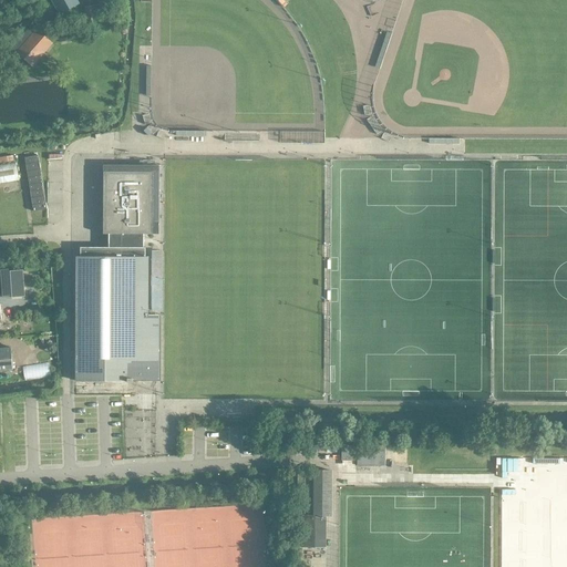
[(76,0),(51,0),(60,14),(80,3),(76,0)]
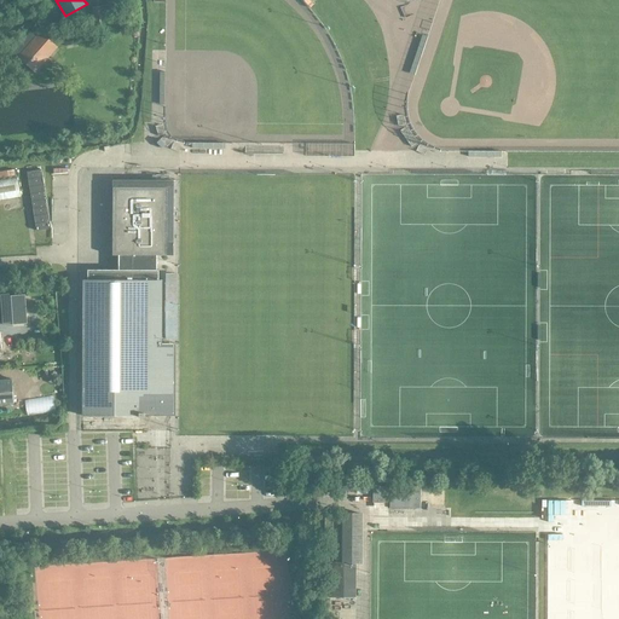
[(108,5),(94,7),(92,7),(96,27),(97,33),(111,30),(116,29),(116,24),(111,25),(110,24),(111,24),(108,5)]
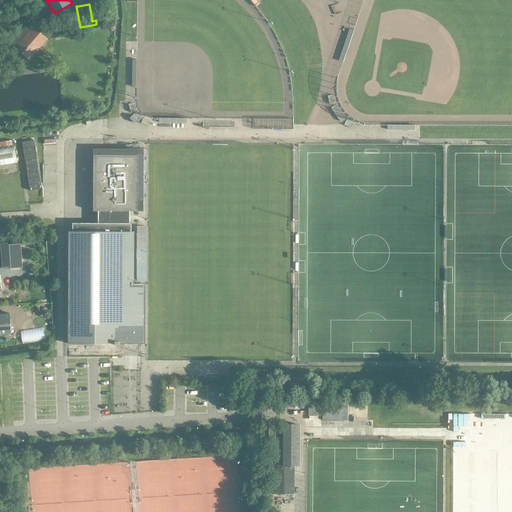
[(54,37),(66,35),(64,22),(52,24),(54,37)]
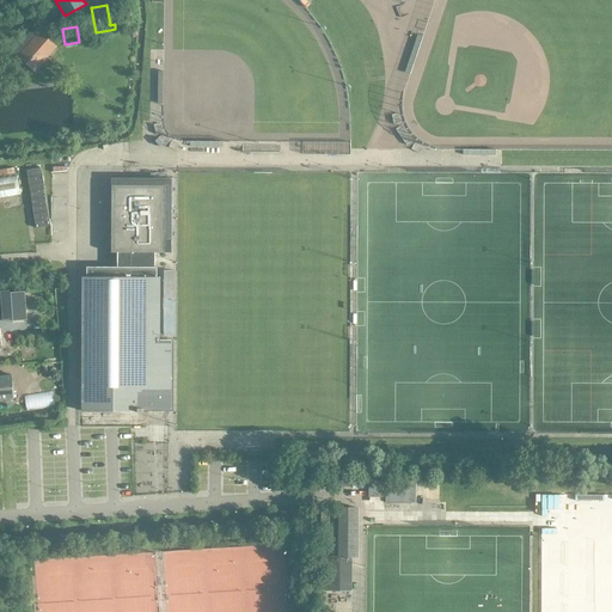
[(18,59),(40,34),(36,31),(34,29),(31,31),(11,54),(18,59)]
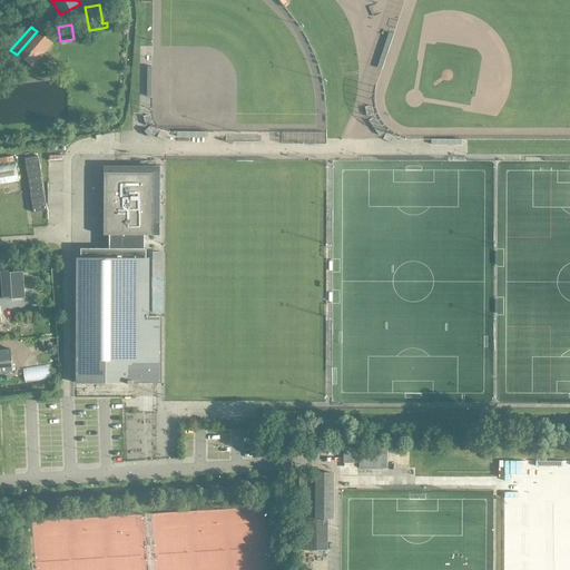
[(37,31),(17,55),(31,68),(51,45),(37,31)]
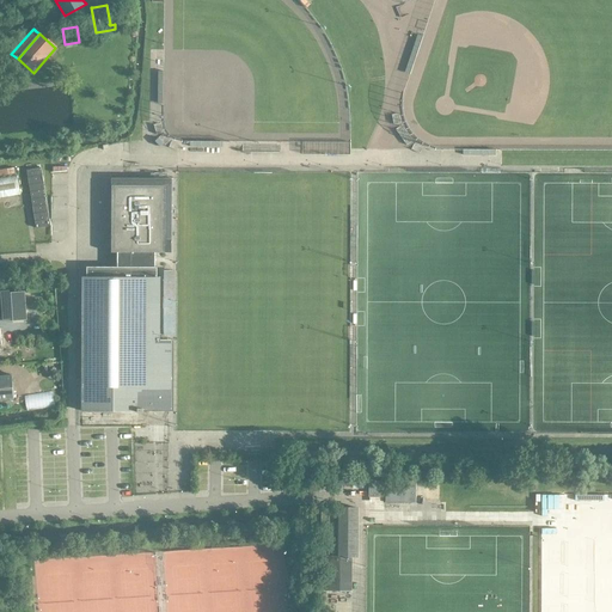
[(409,74),(422,36),(417,35),(404,72),(409,74)]
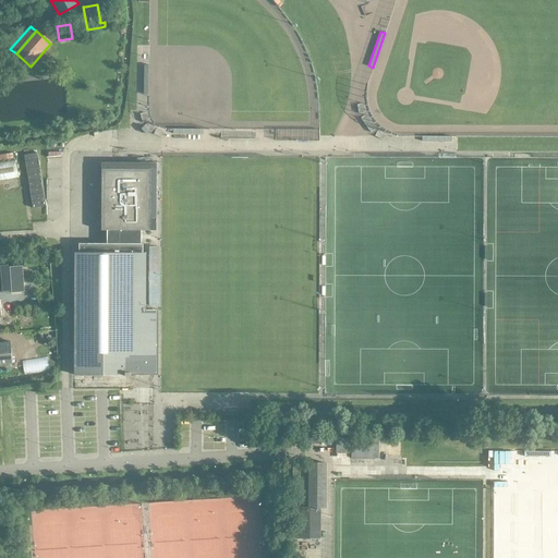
[(37,153),(24,155),(33,208),(46,206),(37,153)]
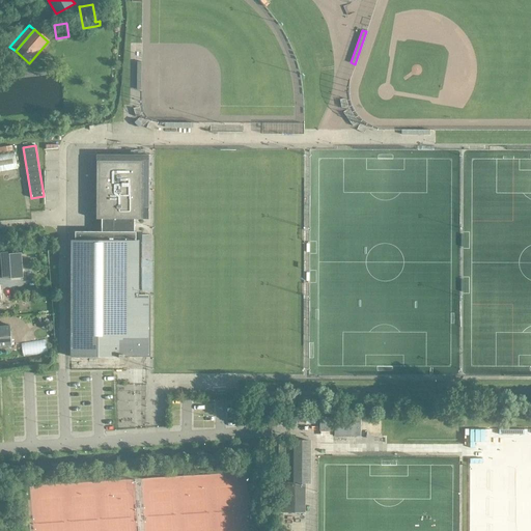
[(0,170),(18,168),(15,152),(0,155),(0,170)]
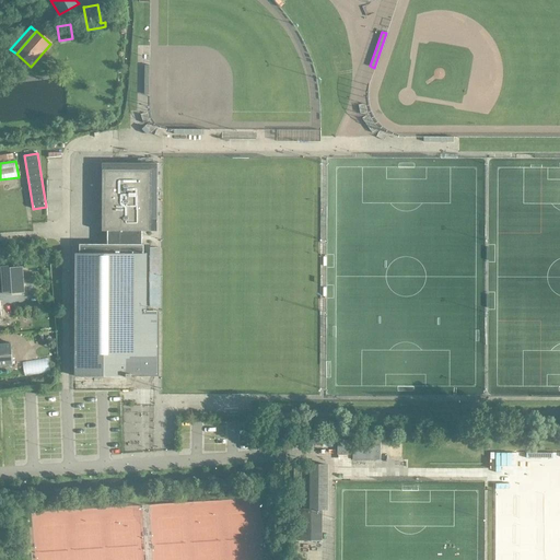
[(158,163),(102,163),(101,231),(107,231),(107,244),(79,244),(79,253),(143,253),(143,244),(142,244),(142,231),(156,231),(158,163)]
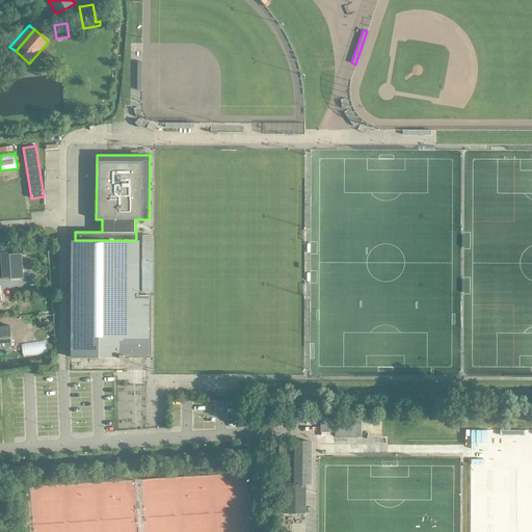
[(152,236),(142,236),(142,283),(142,291),(152,291),(152,283),(152,236)]
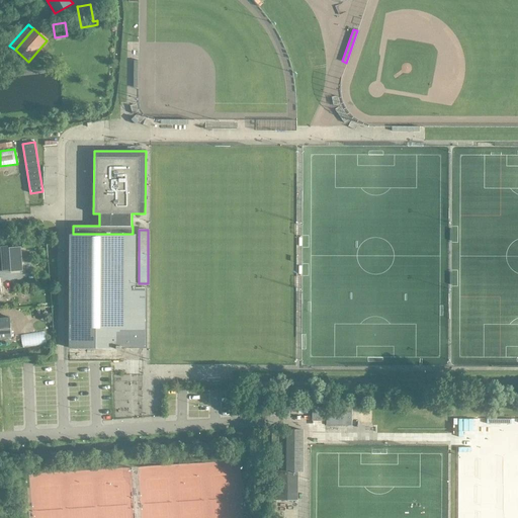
[(73,234),(70,234),(69,348),(74,348),(78,348),(78,345),(116,345),(116,348),(120,348),(120,346),(145,346),(145,287),(136,287),(136,234),(133,234),(73,234)]
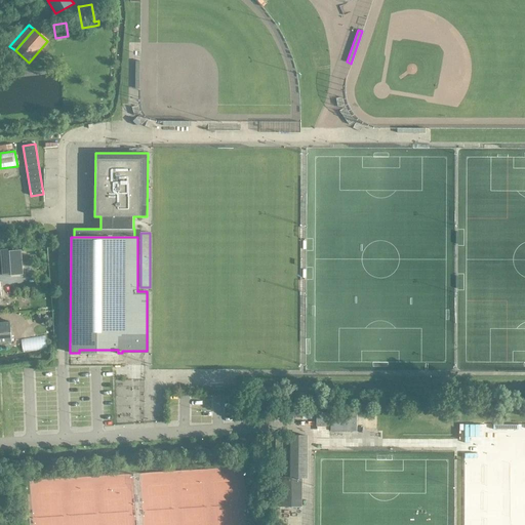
[(0,273),(8,273),(6,249),(1,250),(0,247),(0,246),(0,273)]
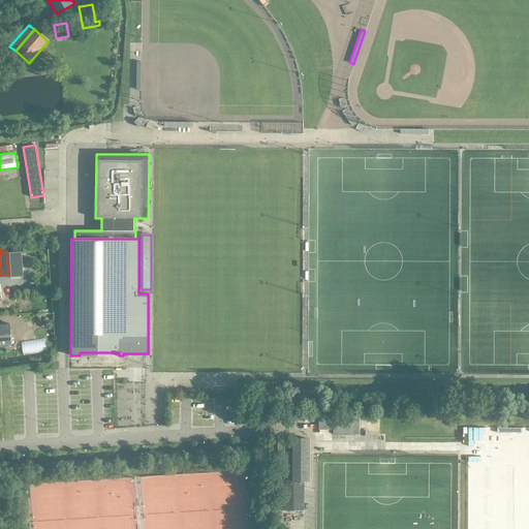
[(21,251),(8,252),(10,277),(23,276),(21,251)]
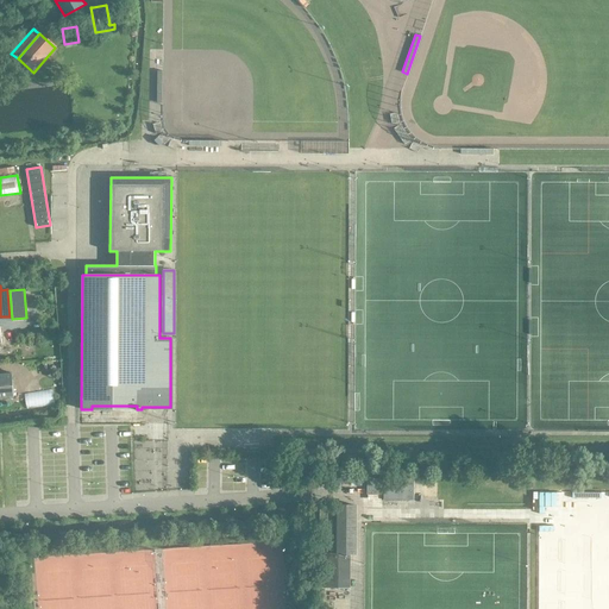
[(12,372),(0,372),(0,397),(14,396),(12,372)]
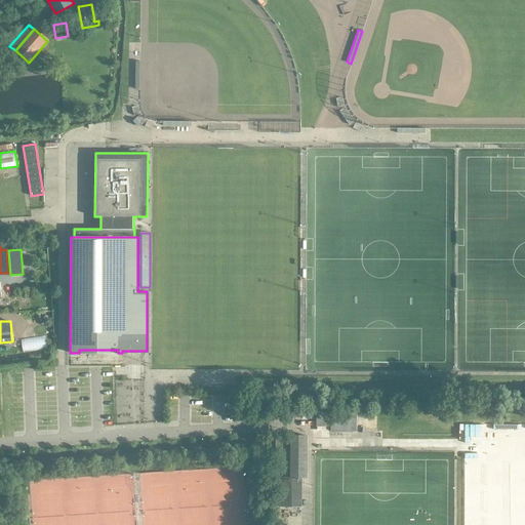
[(357,412),(316,412),(316,426),(330,426),(330,431),(357,431),(357,412)]
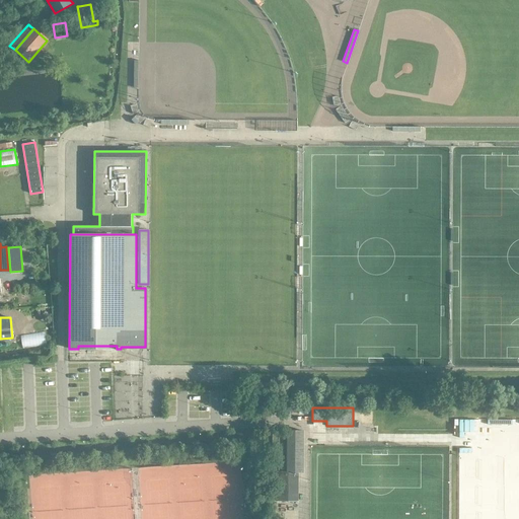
[(473,420),(459,420),(459,438),(464,438),(464,432),(473,432),(473,420)]
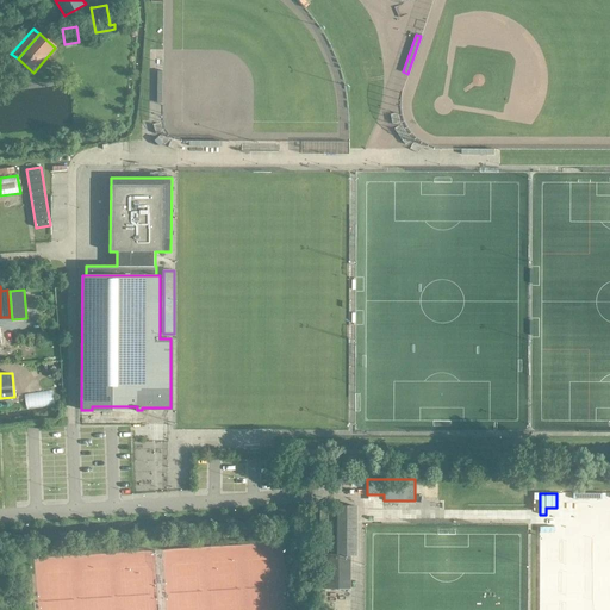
[(337,510),(328,510),(328,554),(337,554),(350,555),(356,555),(356,504),(337,504),(337,510)]
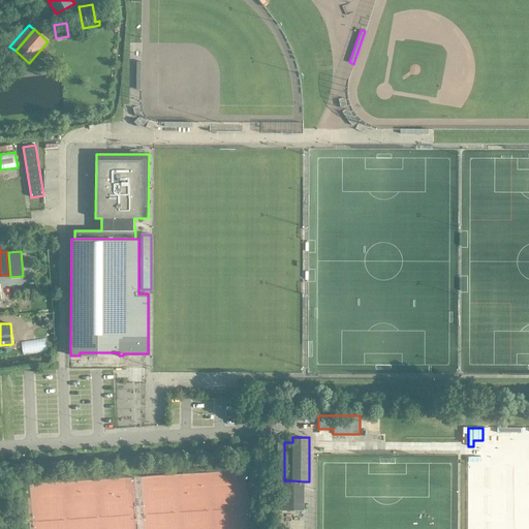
[(284,480),(283,510),(304,510),(304,481),(292,480),(284,480)]
